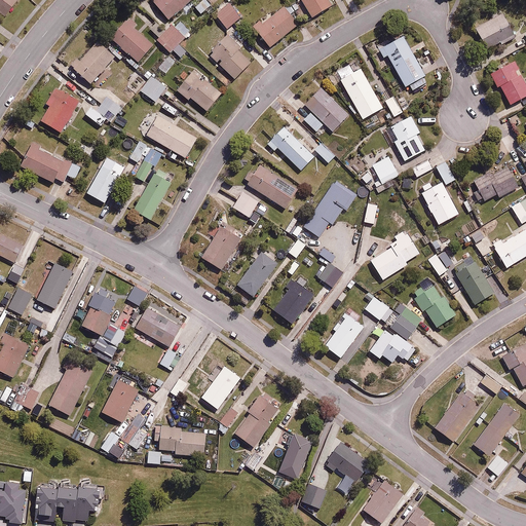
[(16,0),(0,0),(0,10),(6,15),(16,0)]
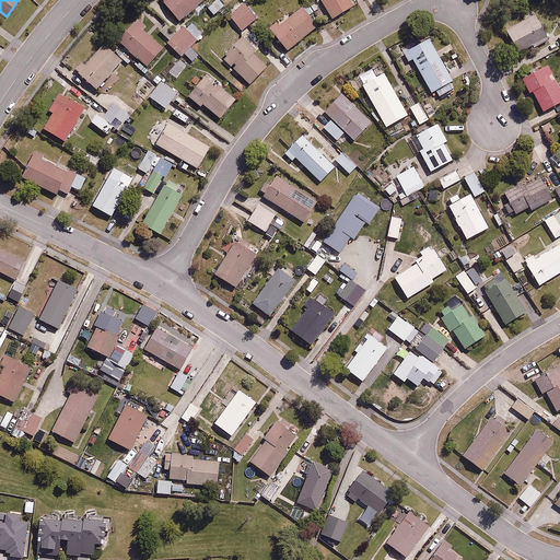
[(164,0),(179,19),(201,0),(164,0)]
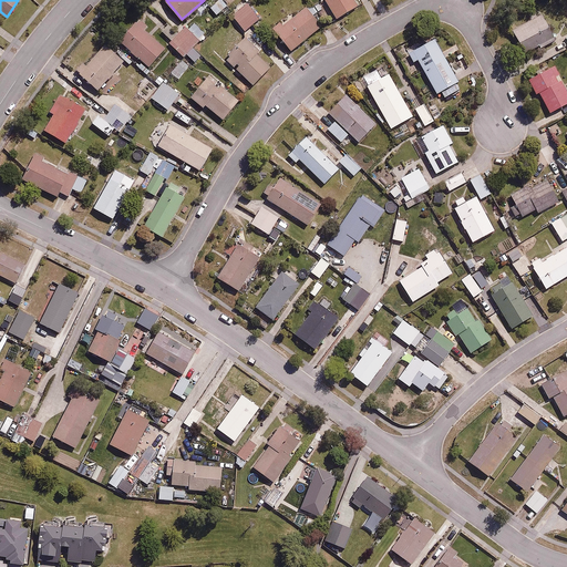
[(227,4),(222,0),(219,0),(212,8),(217,14),(227,4)]
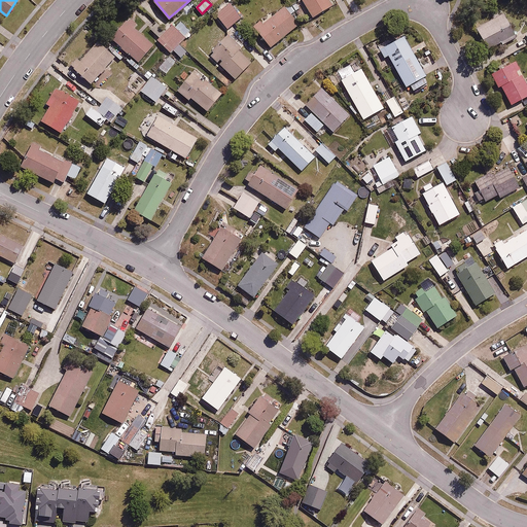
[(336,0),(304,0),(313,16),(338,2),(336,0)]
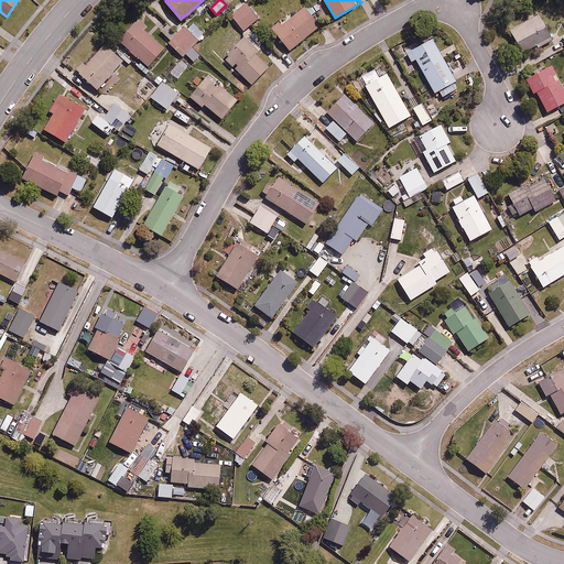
[(246,3),(231,15),(245,29),(258,17),(246,3)]
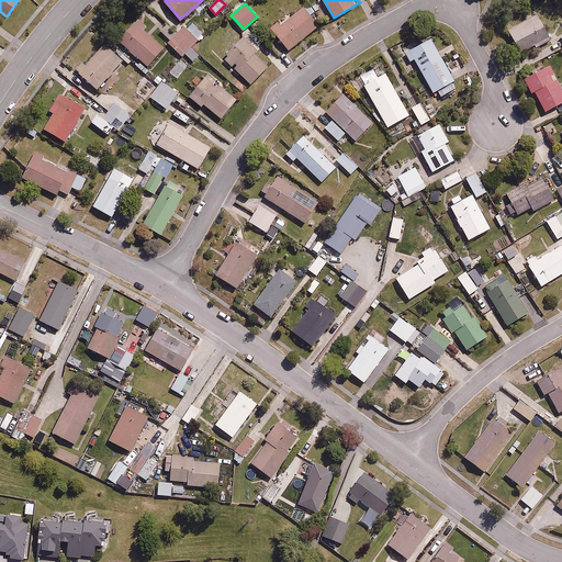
[(318,25),(303,7),(281,24),(279,21),(271,26),(290,49),(318,25)]
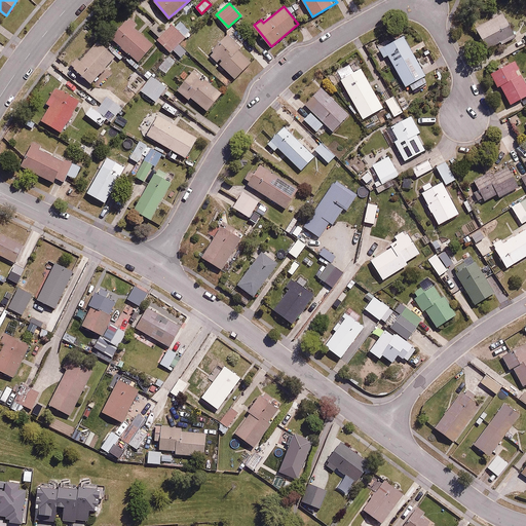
[(504,11),(477,27),(490,49),(517,34),(504,11)]
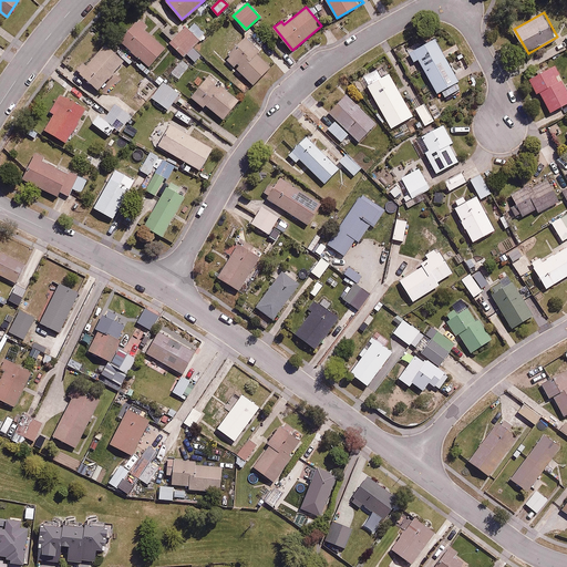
[(138,17),(120,39),(150,65),(168,44),(138,17)]
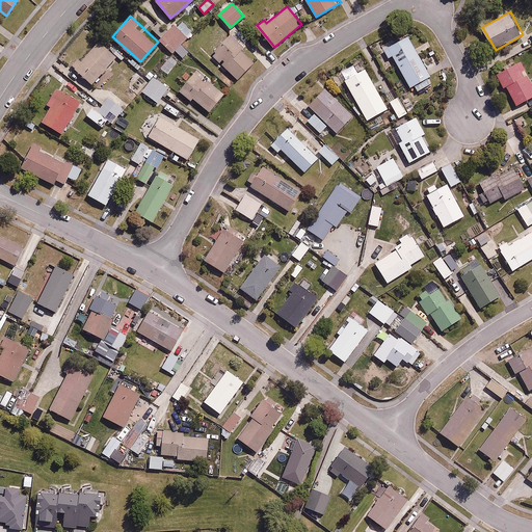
[(176,25),(187,37),(193,31),(181,19),(176,25)]
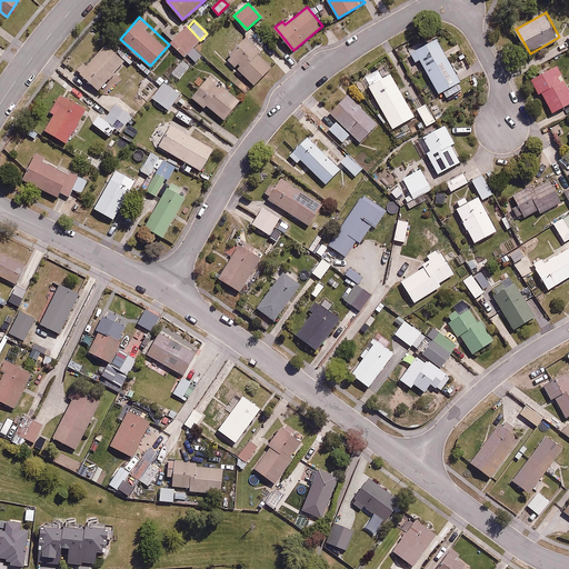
[(200,40),(188,27),(179,35),(168,22),(161,29),(172,41),(170,42),(183,56),(200,40)]
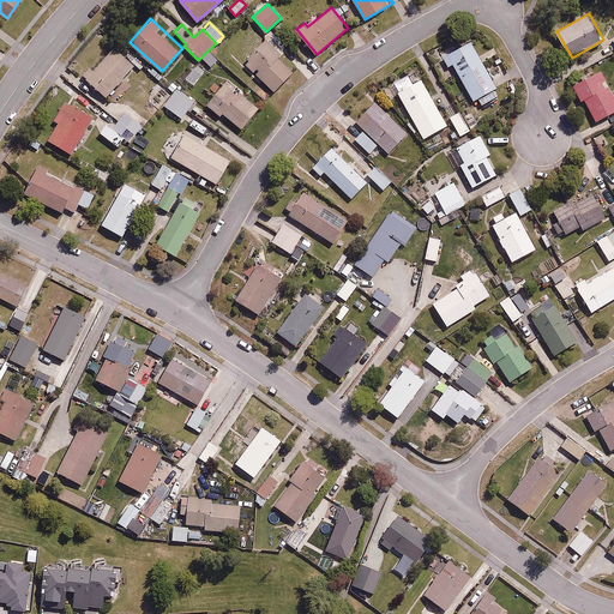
[(259,38),(240,60),(275,91),(294,70),(259,38)]
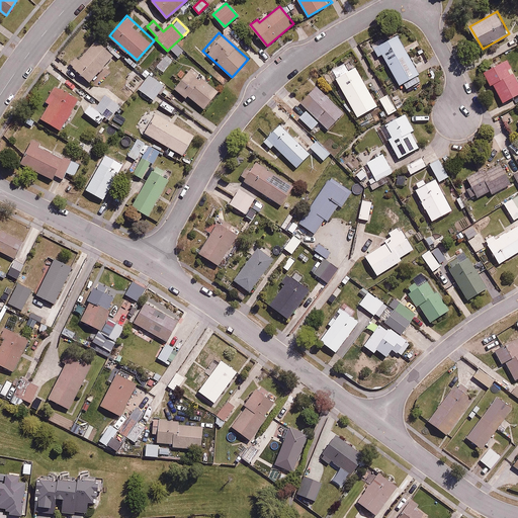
[(398,35),(373,48),(378,57),(383,54),(400,85),(405,83),(407,87),(421,80),(398,35)]
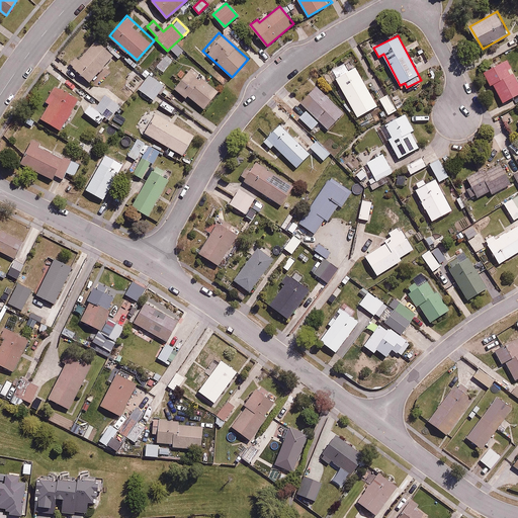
[(77,57),(70,65),(91,82),(113,55),(97,40),(81,60),(77,57)]
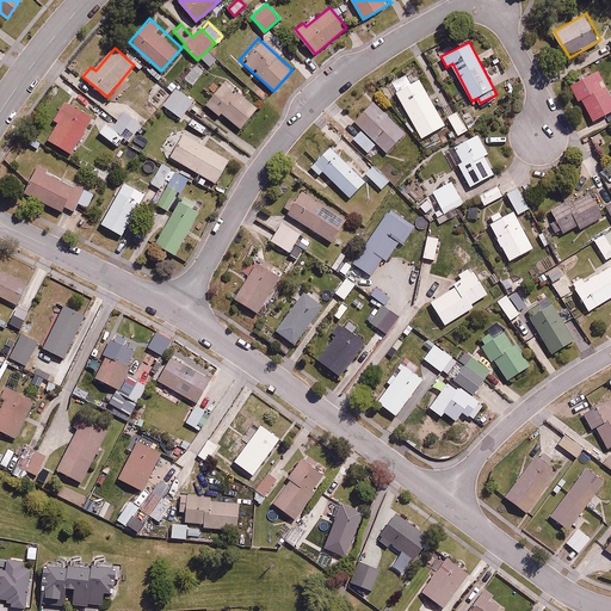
[(149,65),(146,69),(158,80),(162,75),(149,65)]
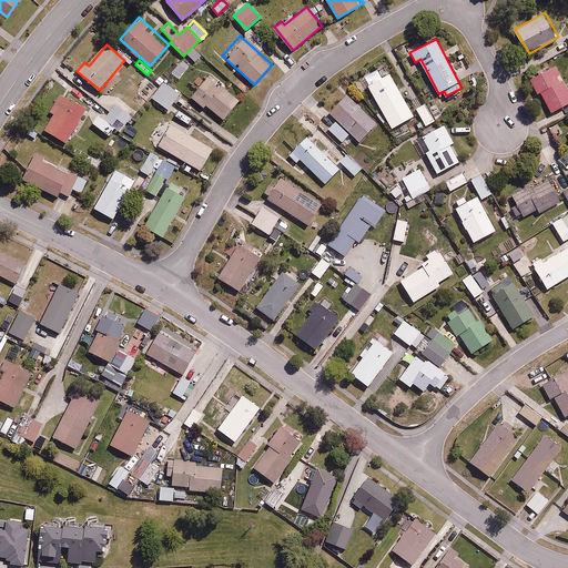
[(567,87),(557,66),(530,79),(538,93),(541,91),(551,111),(567,101),(567,87)]
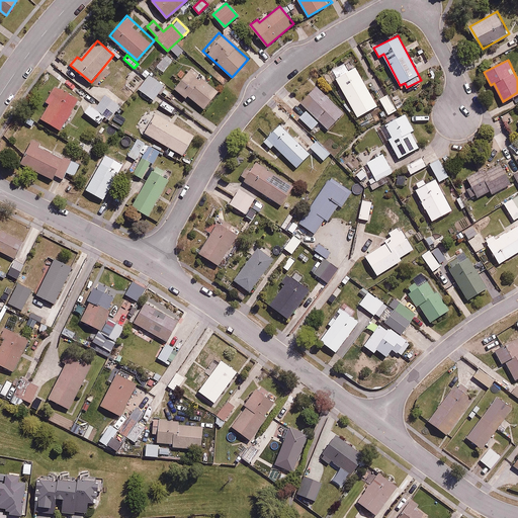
[(141,64),(136,69),(145,77),(150,72),(141,64)]
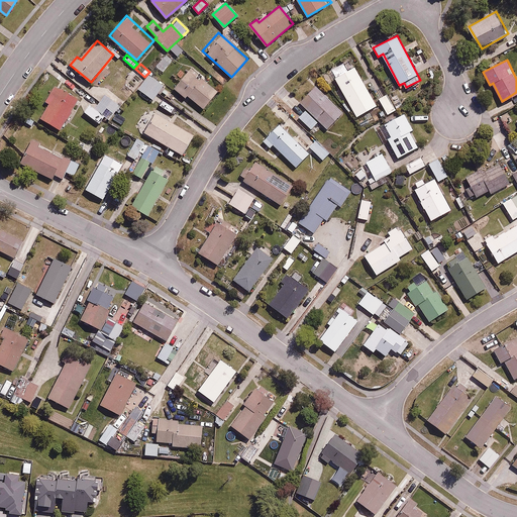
[(354,66),(334,78),(356,116),(377,104),(354,66)]
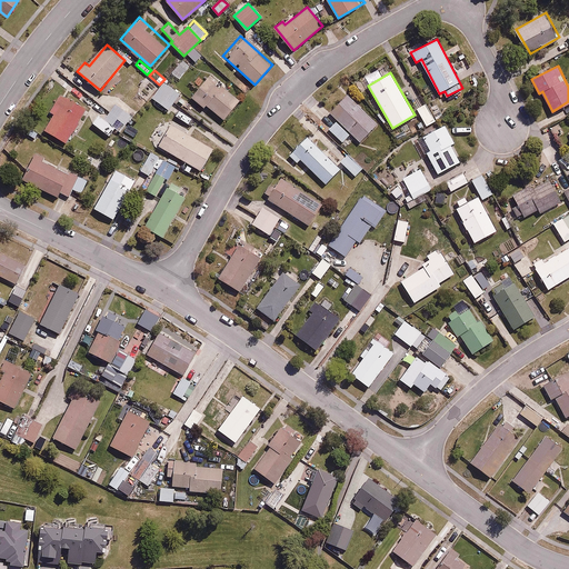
[(210,75),(191,98),(205,108),(207,106),(223,119),(240,99),(210,75)]
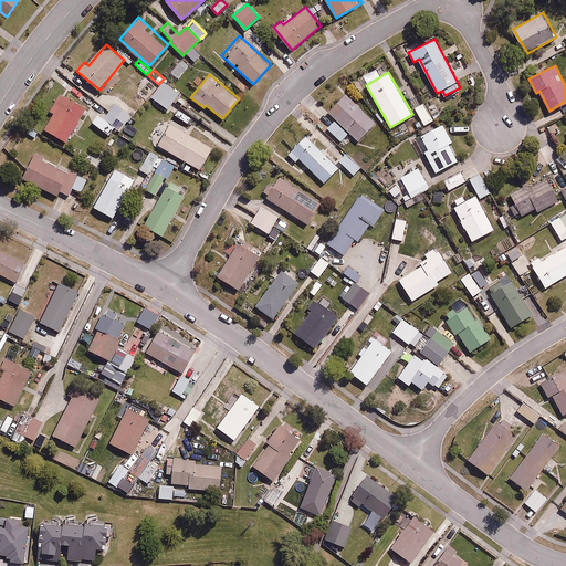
[(179,93),(163,82),(153,96),(169,108),(179,93)]
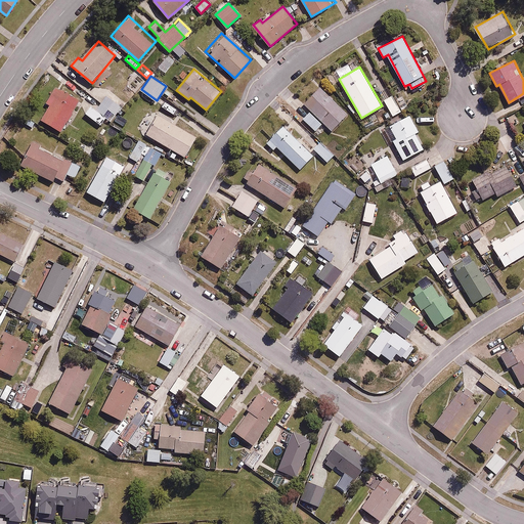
[(320,87),(304,102),(312,111),(304,118),(315,130),(323,122),(332,130),(349,113),(332,94),(329,97),(320,87)]
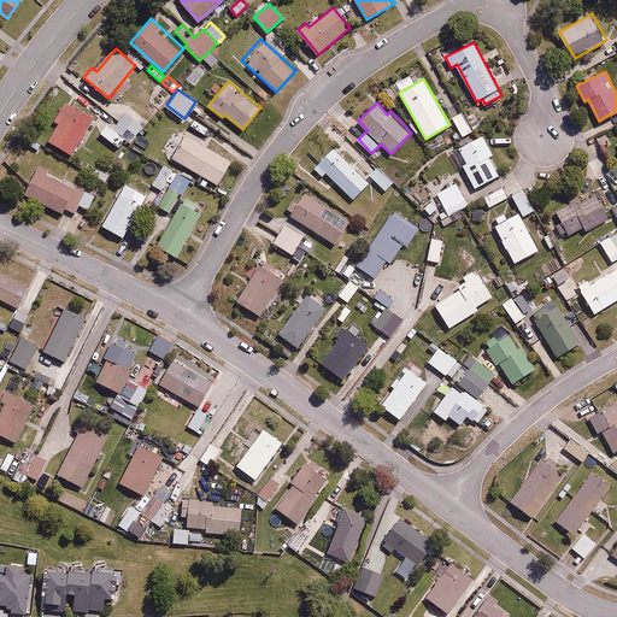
[(94,118),(71,105),(51,139),(74,153),(94,118)]
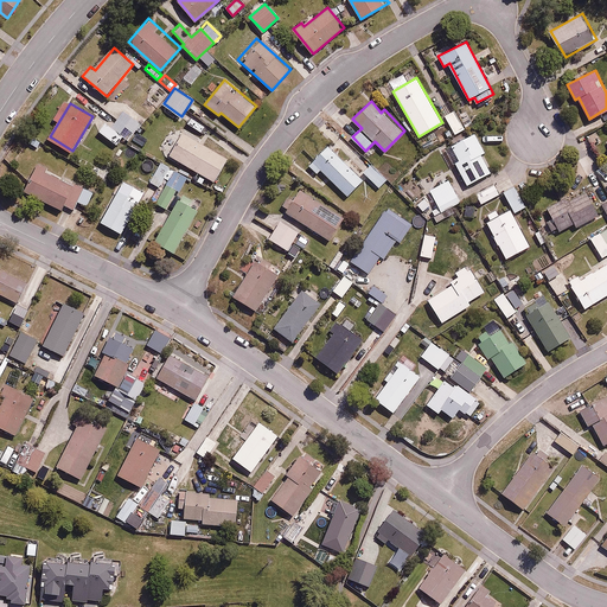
[(112,127),(123,136),(128,141),(142,122),(126,109),(112,127)]
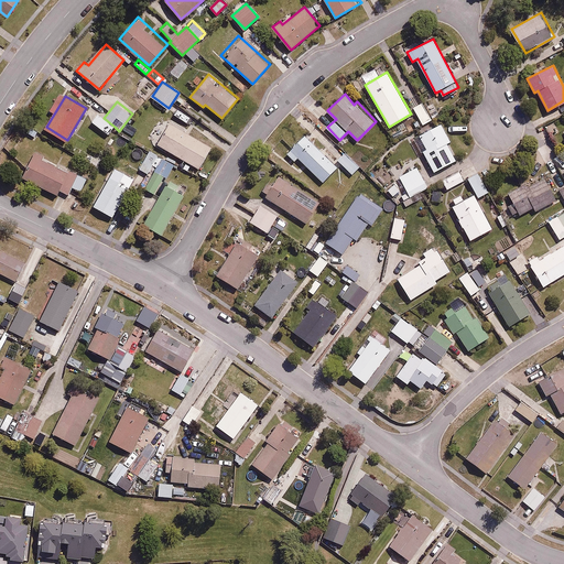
[(422,101),(412,107),(422,125),(432,119),(422,101)]
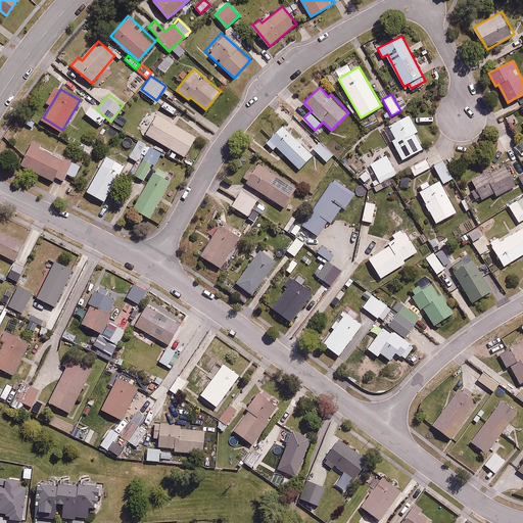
[(96,109),(91,105),(85,112),(100,125),(106,117),(96,109)]
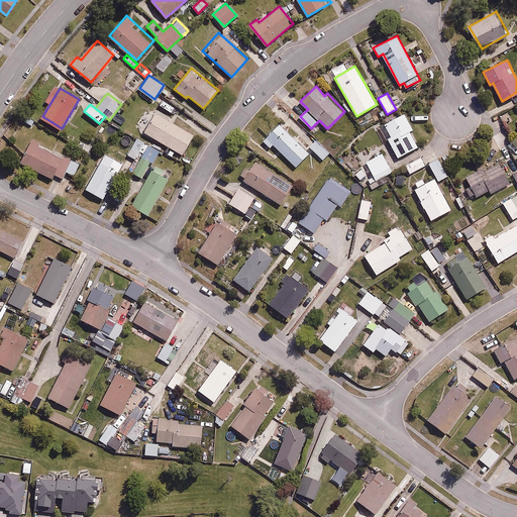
[(154,111),(144,130),(184,152),(194,133),(154,111)]
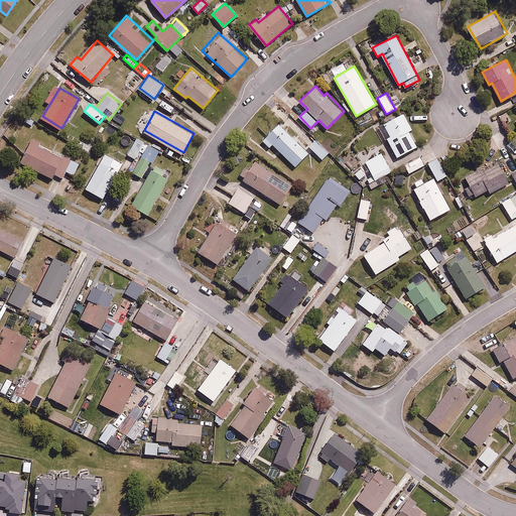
[(413,129),(404,112),(379,125),(396,157),(418,146),(410,130),(413,129)]
